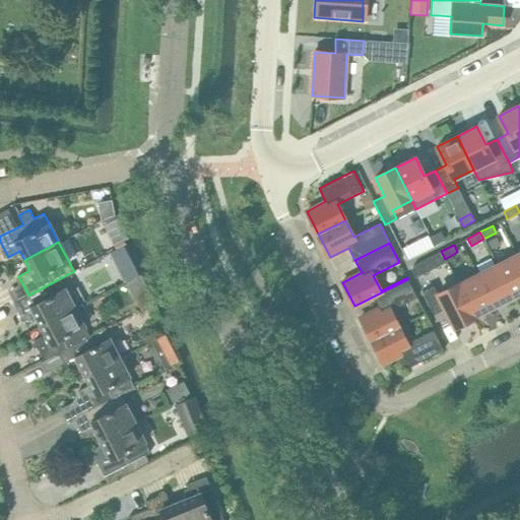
[(513,297),(519,293),(519,261),(516,254),(497,264),(513,297)]
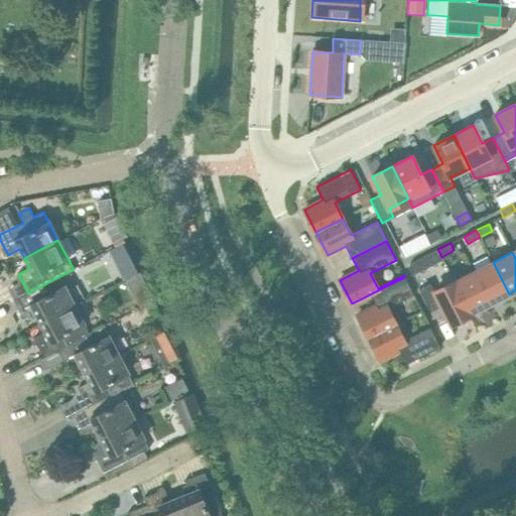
[(490,304),(509,294),(493,262),(474,272),(490,304)]
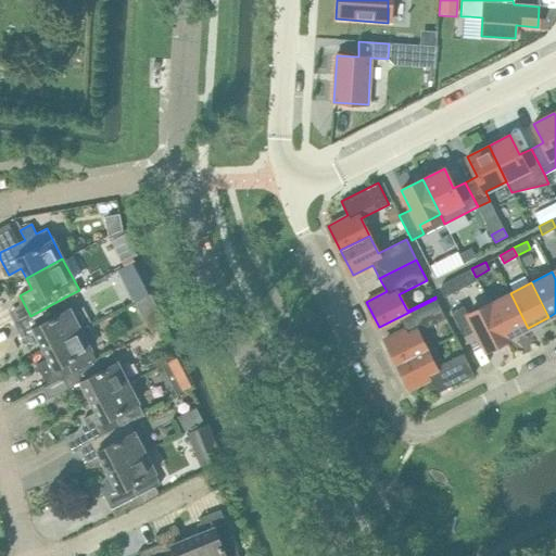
[(507,339),(528,328),(510,293),(489,304),(507,339)]
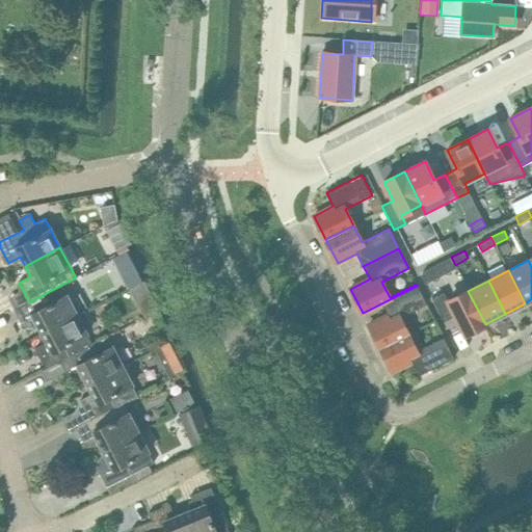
[(41,333),(76,315),(61,285),(29,302),(14,310),(24,329),(36,323),(41,333)]
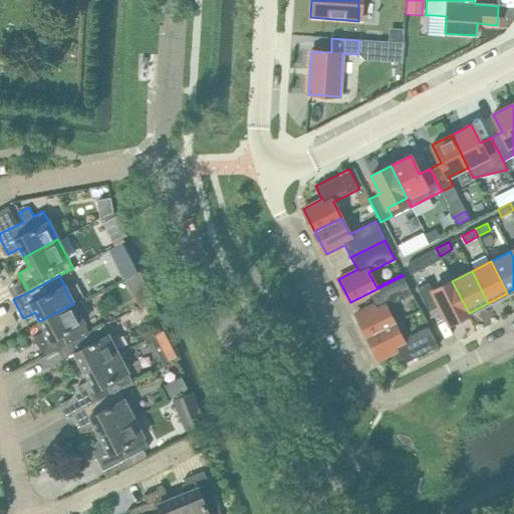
[(403,276),(368,293),(374,304),(355,314),(367,336),(395,323),(387,307),(413,294),(403,276)]
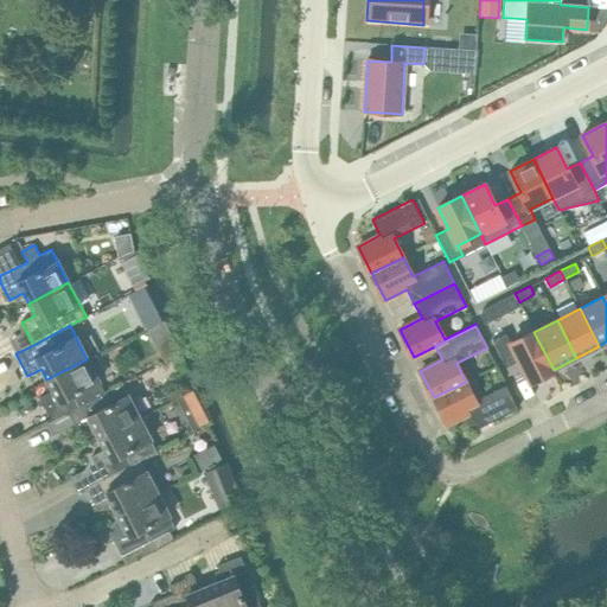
[(530,382),(554,370),(534,332),(511,343),(506,333),(492,339),(506,366),(519,360),(530,382)]
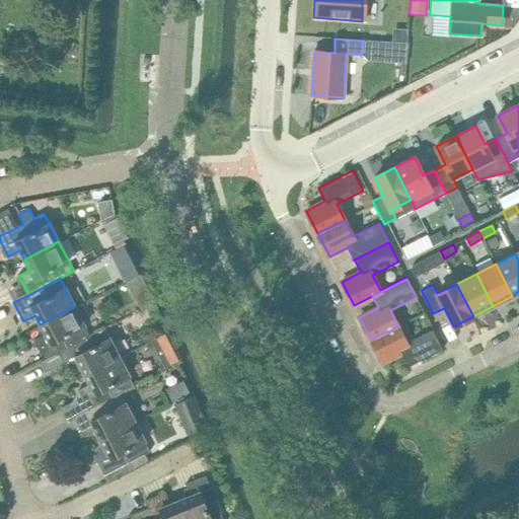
[(44,360),(59,353),(58,353),(90,337),(89,336),(74,307),(40,324),(45,335),(33,341),(44,360)]
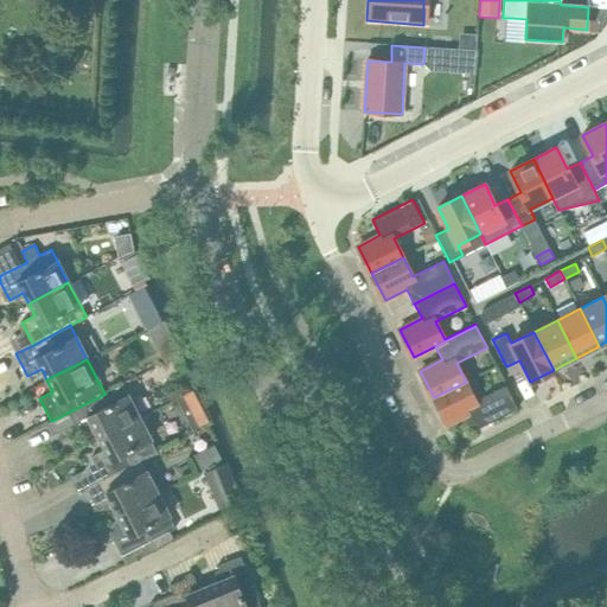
[(466,382),(434,397),(447,425),(470,414),(478,429),(518,409),(506,385),(475,401),(466,382)]
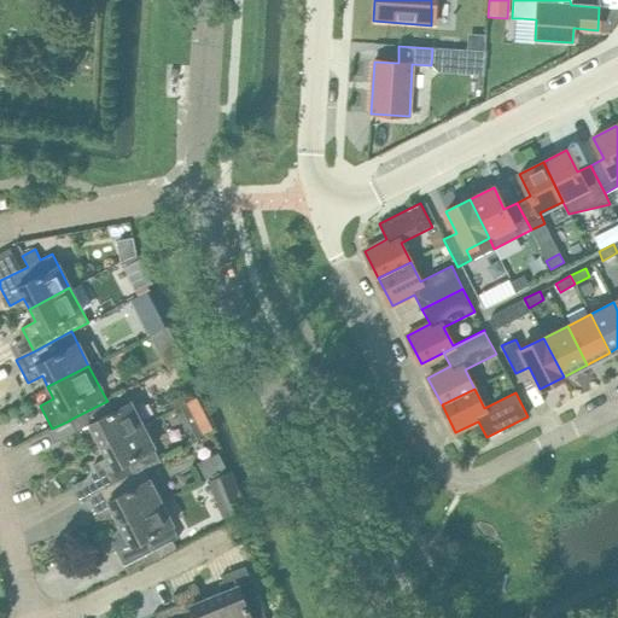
[(100,447),(143,425),(124,391),(106,400),(108,401),(69,420),(70,420),(81,442),(94,435),(100,447)]
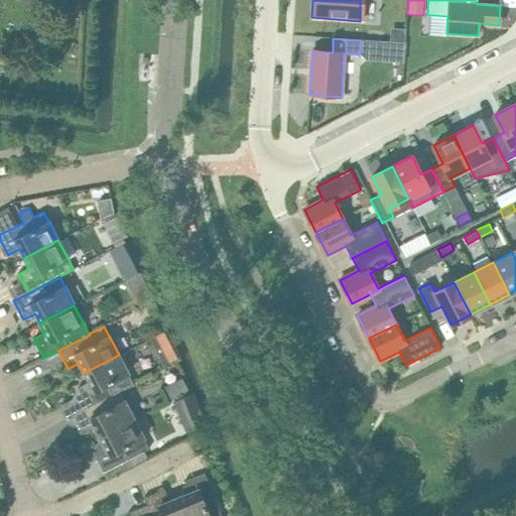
[(169,365),(178,361),(163,333),(155,337),(169,365)]
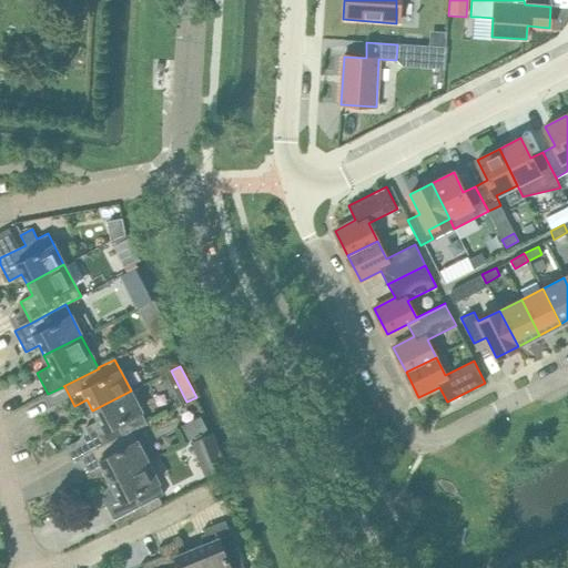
[(97,448),(131,430),(148,423),(131,391),(92,411),(98,421),(85,427),(97,448)]
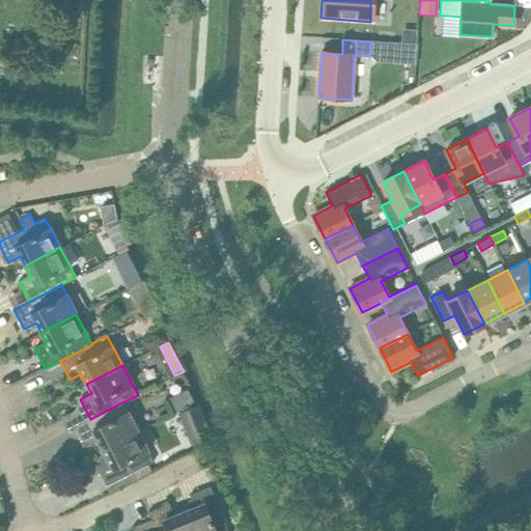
[(172,413),(193,402),(187,391),(167,401),(172,413)]
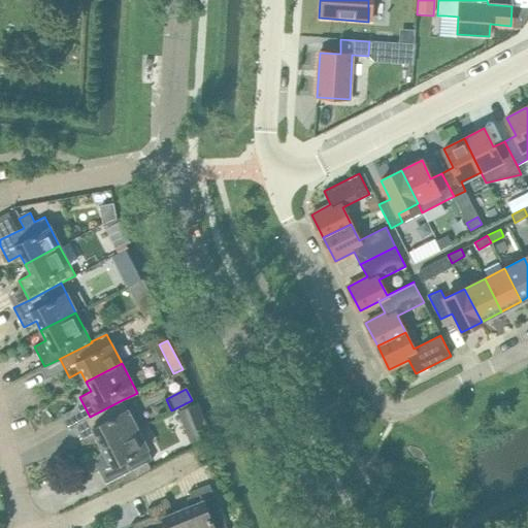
[(137,429),(122,400),(90,417),(75,425),(86,444),(98,438),(102,448),(137,429)]
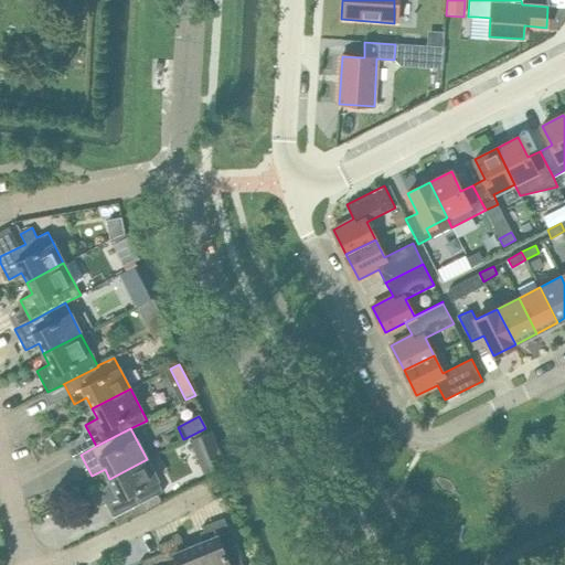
[(204,470),(221,464),(210,435),(192,441),(204,470)]
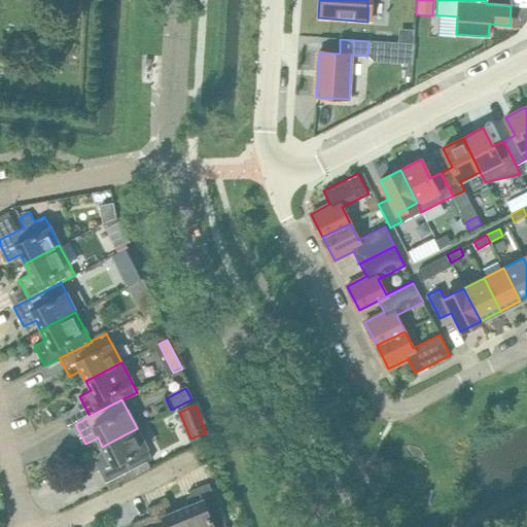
[(105,483),(152,458),(143,441),(137,428),(102,447),(107,457),(96,463),(105,483)]
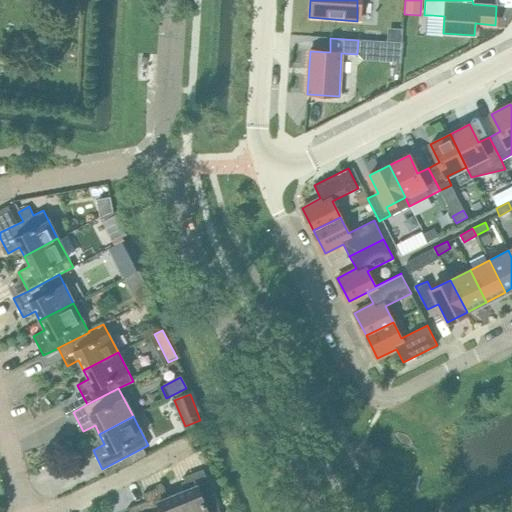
[(184,511),(220,511),(203,469),(183,477),(188,489),(177,493),(184,511)]
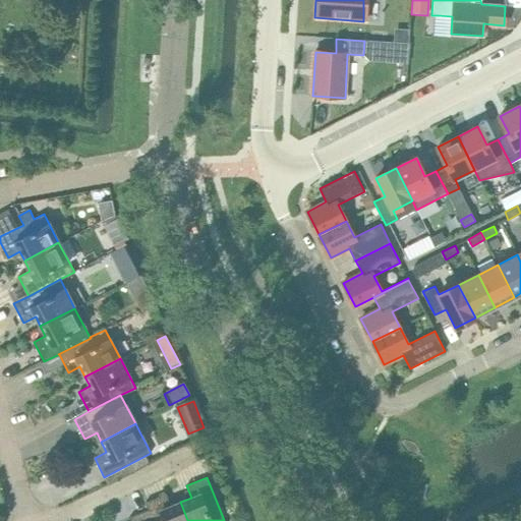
[(171,506),(166,494),(146,503),(149,510),(153,520),(187,520),(180,502),(171,506)]
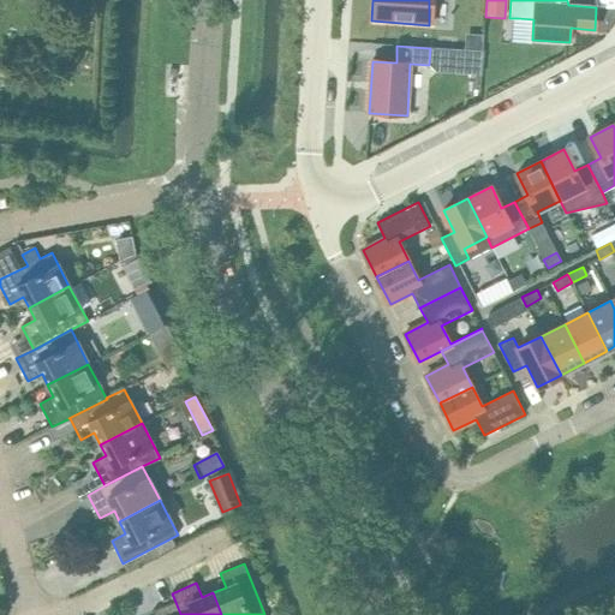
[(180,614),(175,602),(153,611),(154,614),(180,614)]
